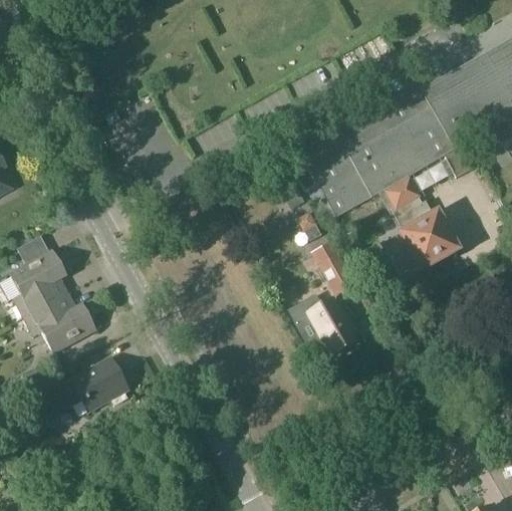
[(417,92),(303,157),(317,182),(319,185),(325,196),(326,199),(336,216),(372,196),(379,192),(391,212),(398,208),(407,223),(410,221),(412,225),(401,231),(401,233),(382,243),(403,278),(404,280),(422,270),(459,249),(438,213),(435,215),(426,199),(424,200),(411,176),(446,157),(458,178),(473,169),(462,148),(488,133),(495,147),(497,149),(511,140),(511,50),(459,80),(454,72),(417,92)]
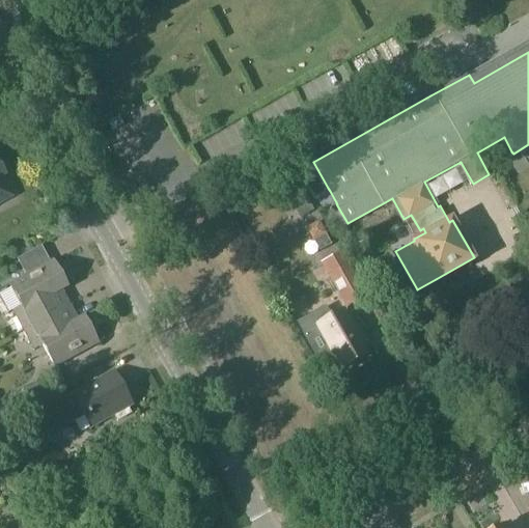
[(0,201),(15,194),(2,171),(6,169),(0,158),(0,201)]
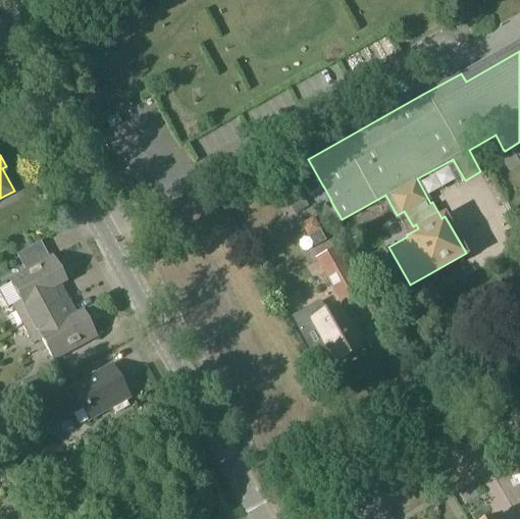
[(298,183),(287,189),(300,212),(311,206),(298,183)]
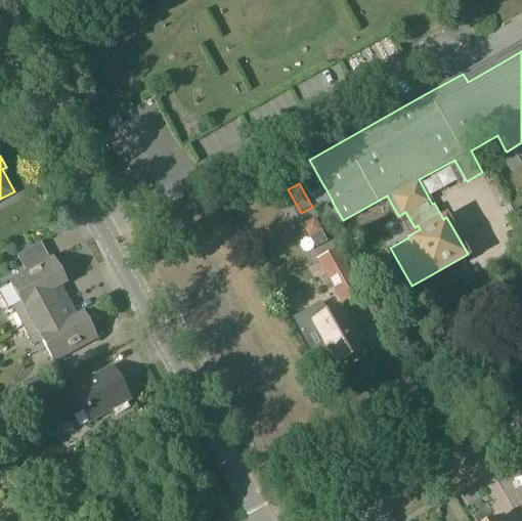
[(25,323),(70,299),(61,285),(69,280),(54,255),(11,278),(25,303),(16,308),(25,323)]
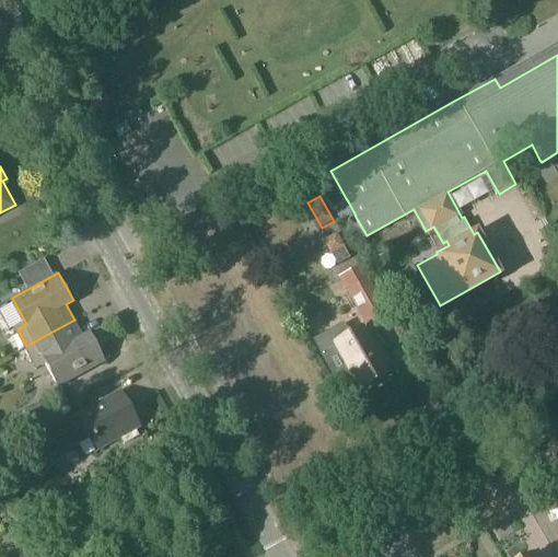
[(372,277),(349,290),(370,331),(393,317),(372,277)]
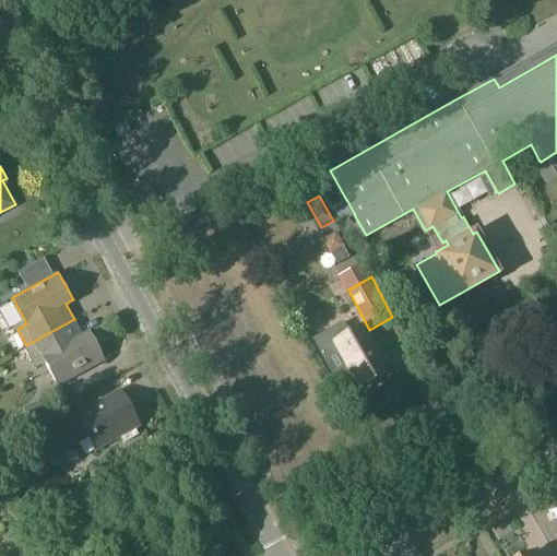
[(74,319),(26,345),(36,362),(45,357),(59,383),(105,358),(90,331),(82,334),(74,319)]
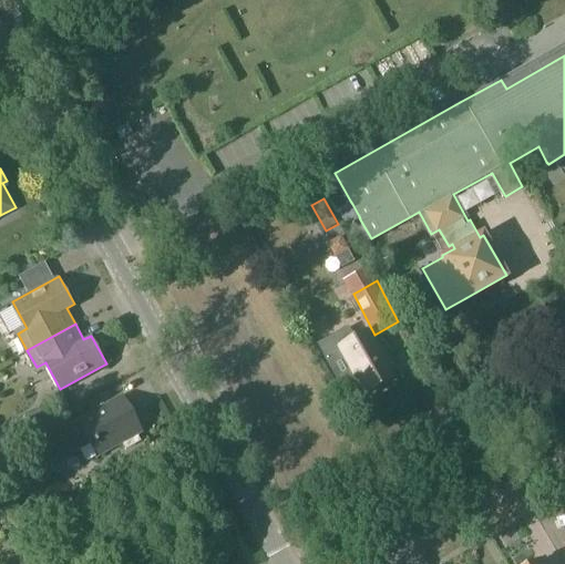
[(319,344),(328,358),(343,386),(358,377),(367,391),(370,390),(371,393),(384,386),(383,382),(394,376),(390,367),(394,363),(384,346),(381,348),(371,329),(356,337),(349,327),(319,344)]
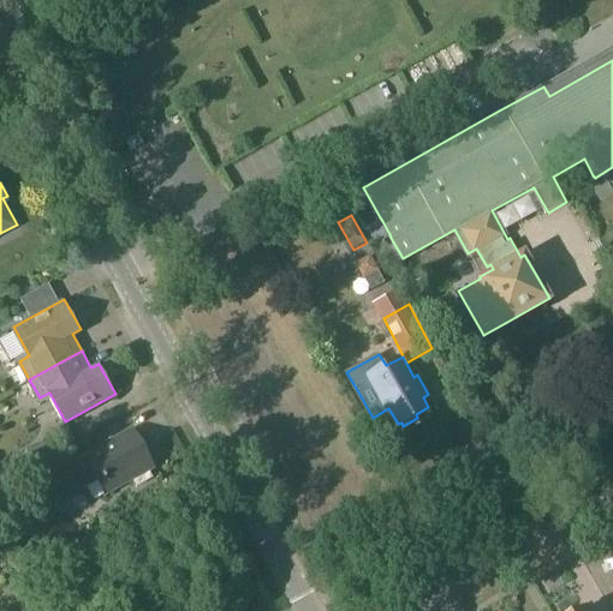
[(134,426),(52,471),(39,478),(49,497),(63,489),(66,496),(99,478),(107,492),(135,478),(137,484),(153,475),(149,468),(155,466),(134,426)]
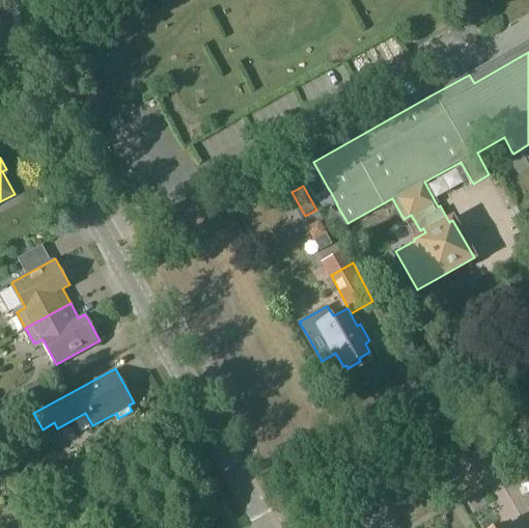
[(28,398),(22,389),(11,394),(17,405),(28,398)]
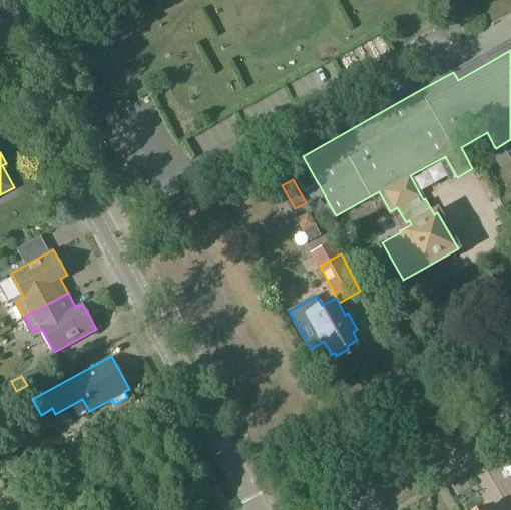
[(33,509),(56,509),(51,500),(33,509)]
